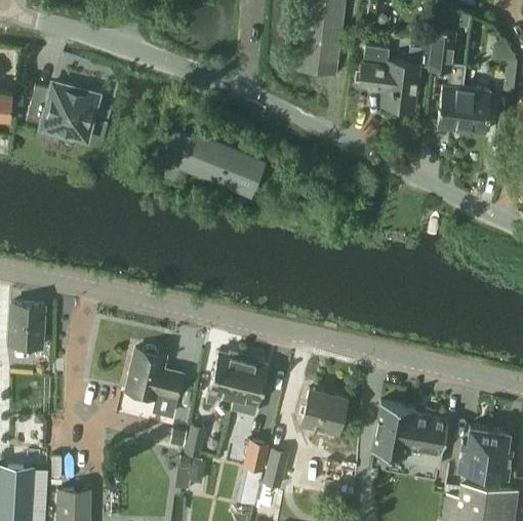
[(336,78),(346,0),(307,0),(298,75),(336,78)]
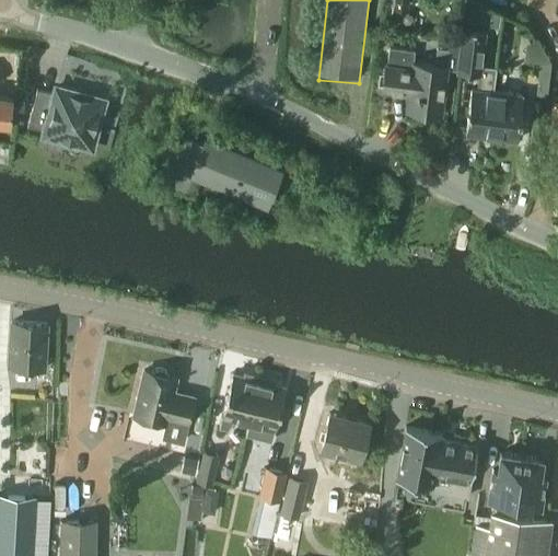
[(492,15),(491,30),(500,31),(501,16),(492,15)]
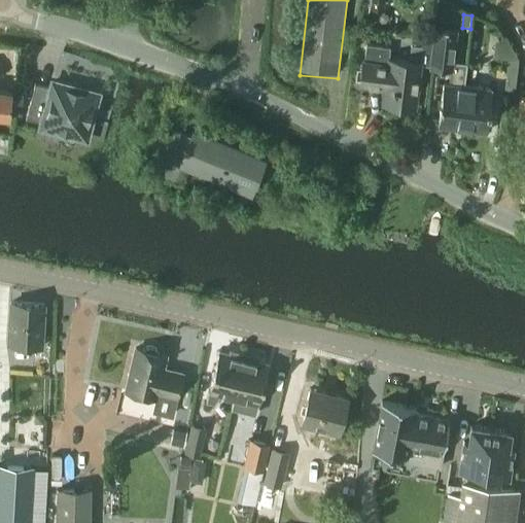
[(431,70),(430,72),(452,75),(450,89),(445,88),(440,131),(488,137),(493,94),(464,91),(467,64),(454,63),(458,34),(435,32),(434,44),(431,70)]
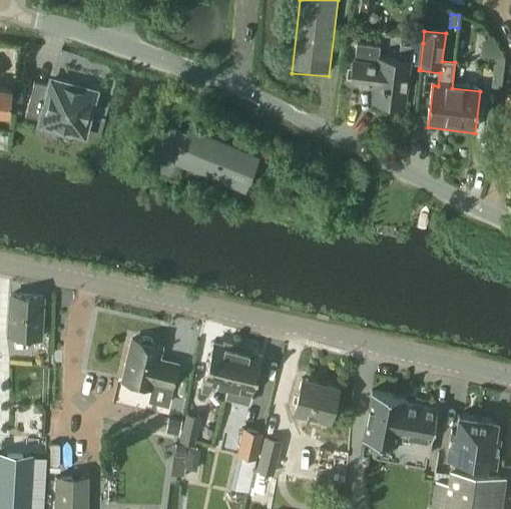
[(411,67),(420,68),(423,43),(412,42),(410,64),(379,60),(380,51),(358,48),(356,63),(354,63),(351,88),(375,91),(373,105),(406,109),(411,67)]
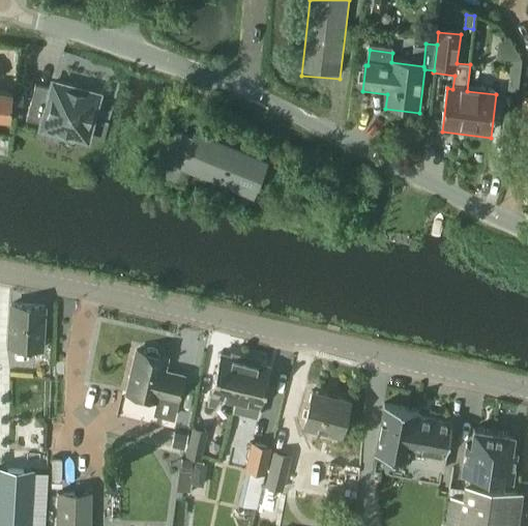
[(95,115),(99,97),(54,86),(52,92),(36,87),(27,121),(44,126),(41,132),(58,137),(58,140),(69,140),(88,144),(92,126),(98,117),(95,115)]
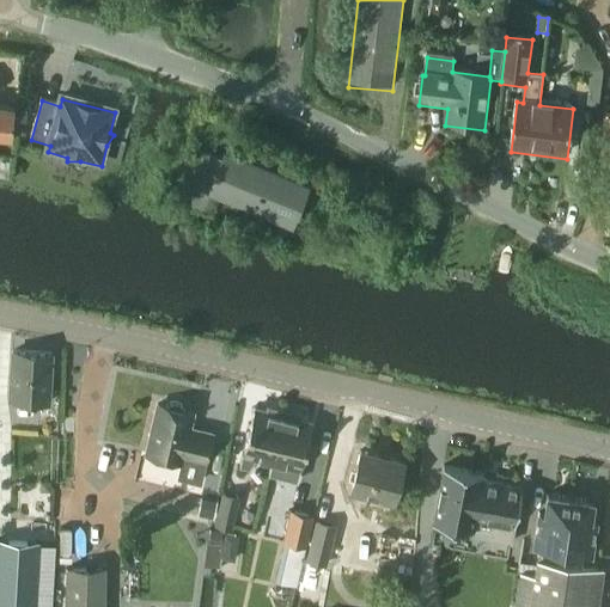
[(0,138),(12,140),(14,110),(0,109),(0,138)]
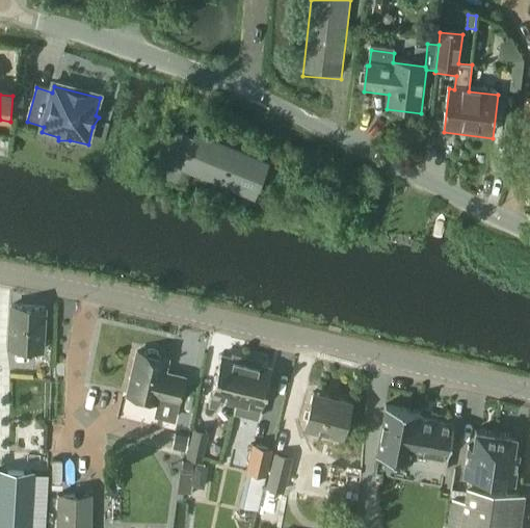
[(254,200),(266,169),(196,139),(194,143),(180,137),(162,178),(185,187),(191,173),(254,200)]
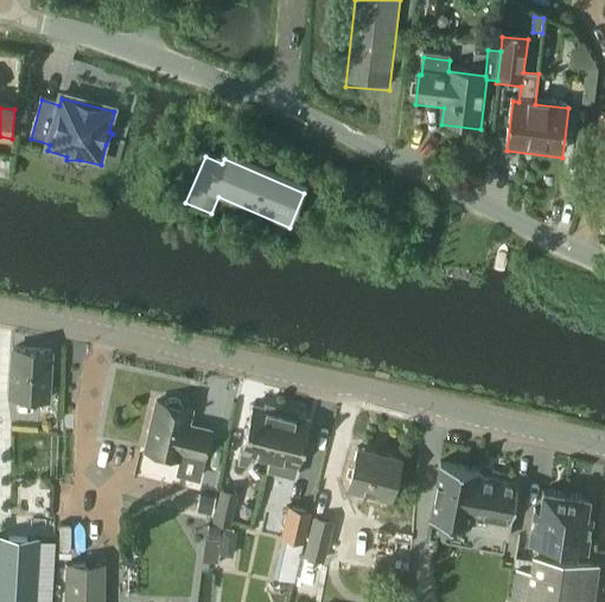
[(12,398),(30,399),(50,401),(53,356),(16,352),(12,398)]
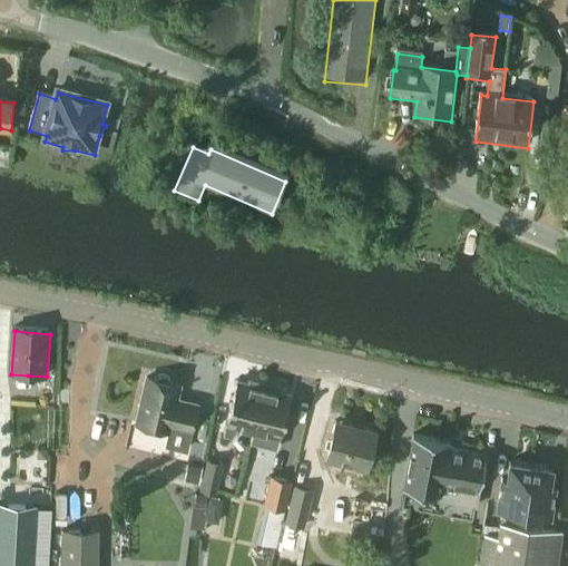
[(180,388),(173,387),(173,386),(172,383),(172,382),(170,381),(169,381),(168,380),(167,379),(166,379),(164,379),(163,379),(162,379),(160,379),(159,380),(158,380),(157,381),(156,382),(148,380),(137,426),(169,433),(170,428),(192,433),(198,408),(177,402),(180,388)]
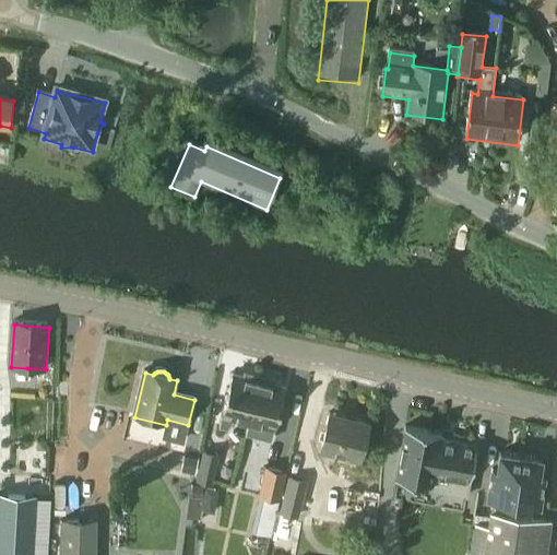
[(235,422),(249,426),(261,378),(245,374),(244,378),(234,376),(224,417),(223,417),(220,429),(229,432),(235,422)]
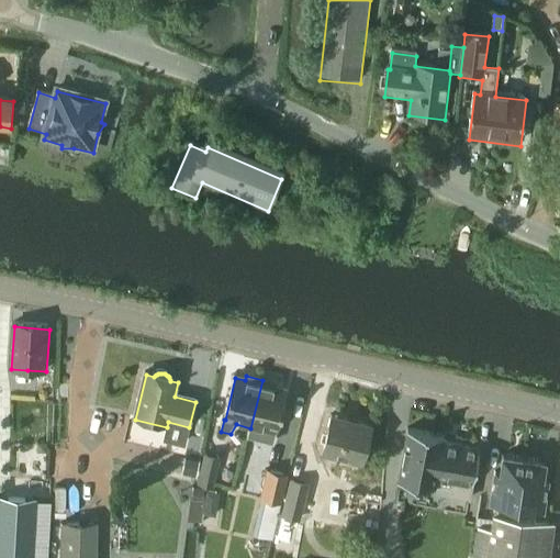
[(262,380),(250,428),(265,432),(265,443),(275,445),(277,434),(277,433),(287,391),(277,389),(279,383),(262,380)]
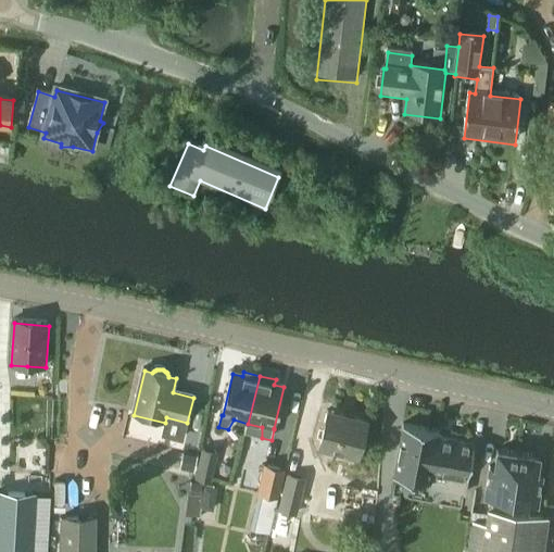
[(319,448),(359,459),(368,424),(329,413),(319,448)]
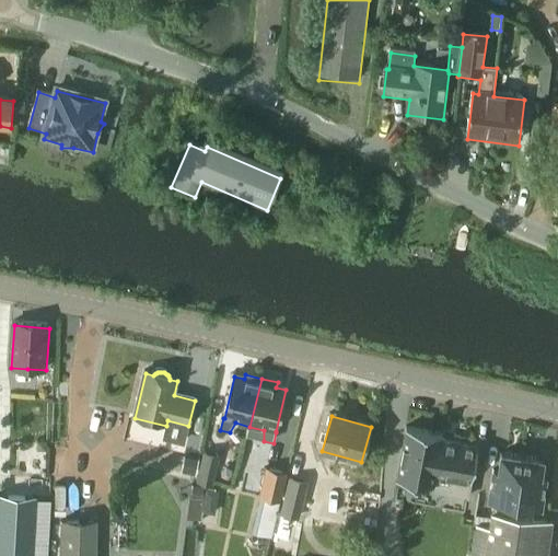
[(433,488),(442,443),(443,438),(443,437),(407,430),(407,431),(398,481),(397,481),(397,482),(433,488)]
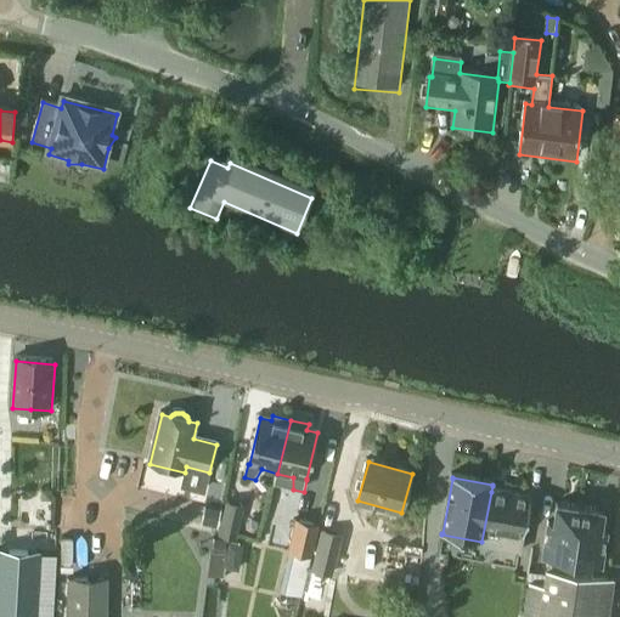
[(530,499),(491,492),(482,542),(503,547),(502,552),(522,555),(531,498),(530,498),(530,499)]
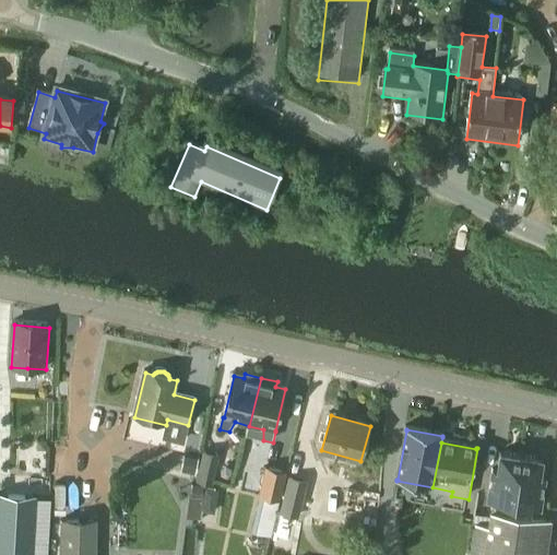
[(213,484),(220,458),(204,455),(198,480),(213,484)]
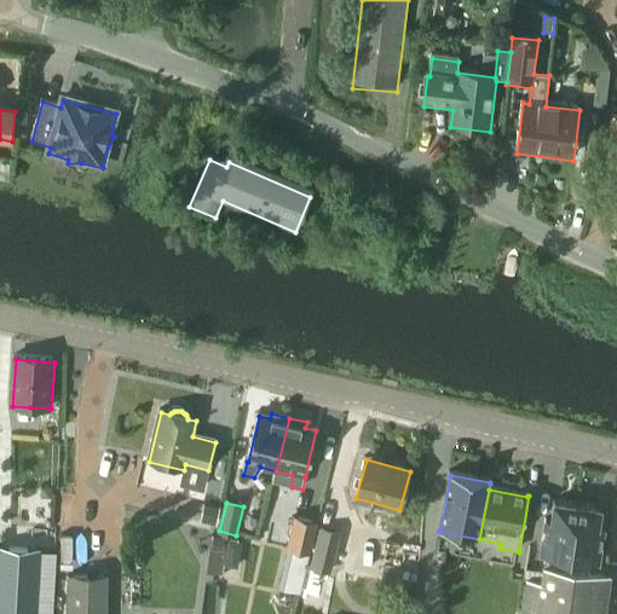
[(547,523),(542,555),(549,556),(547,571),(569,574),(578,509),(555,505),(553,525),(547,523)]
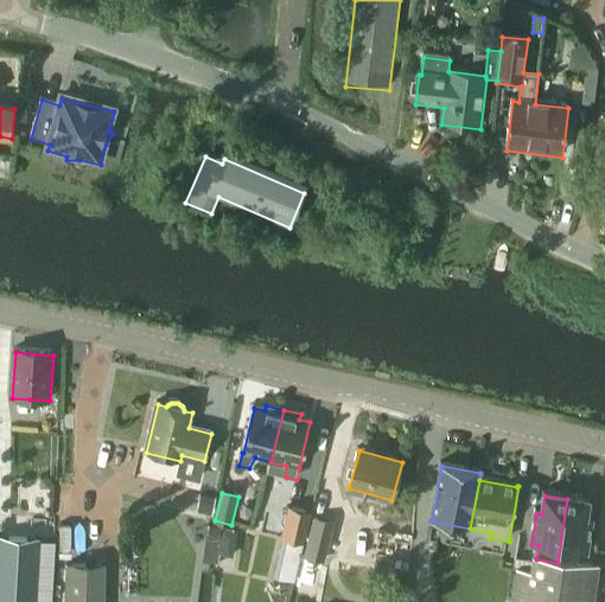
[(214,518),(217,501),(202,498),(198,514),(214,518)]
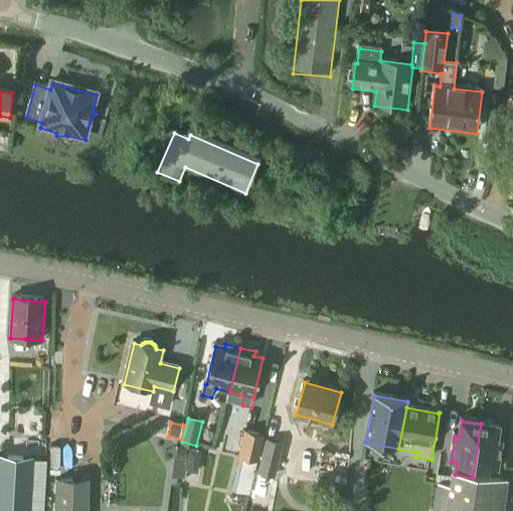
[(481,423),(473,478),(491,481),(493,469),(499,470),(502,444),(498,443),(500,427),(481,423)]
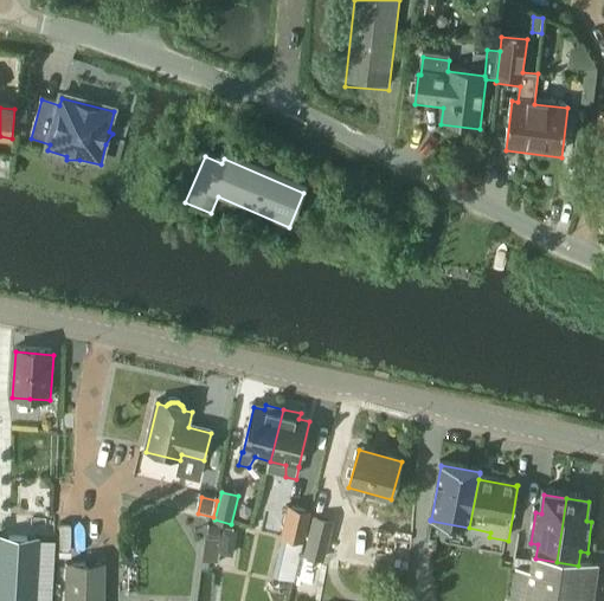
[(303,542),(310,514),(289,509),(282,537),(303,542)]
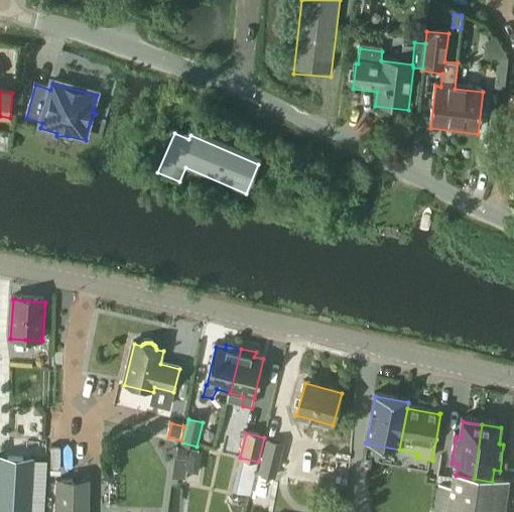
[(285,445),(268,441),(259,475),(276,480),(285,445)]
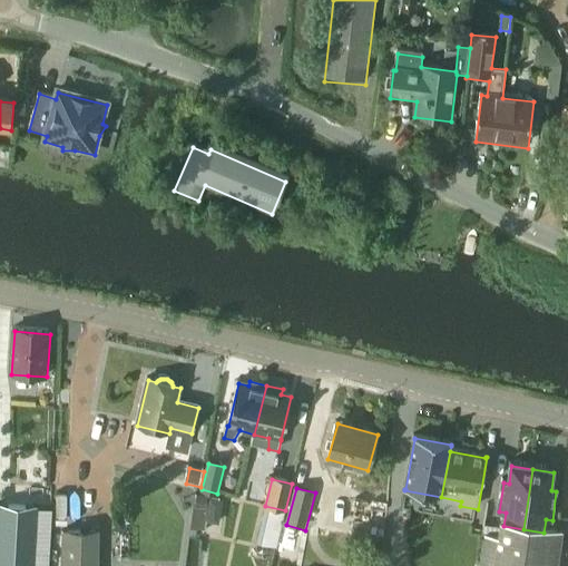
[(194,529),(206,532),(209,503),(197,500),(194,529)]
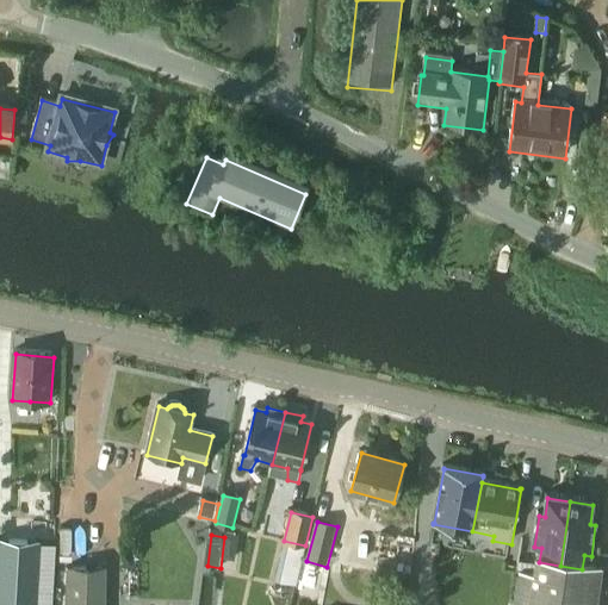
[(41,604),(45,544),(1,542),(0,569),(0,604),(41,604)]
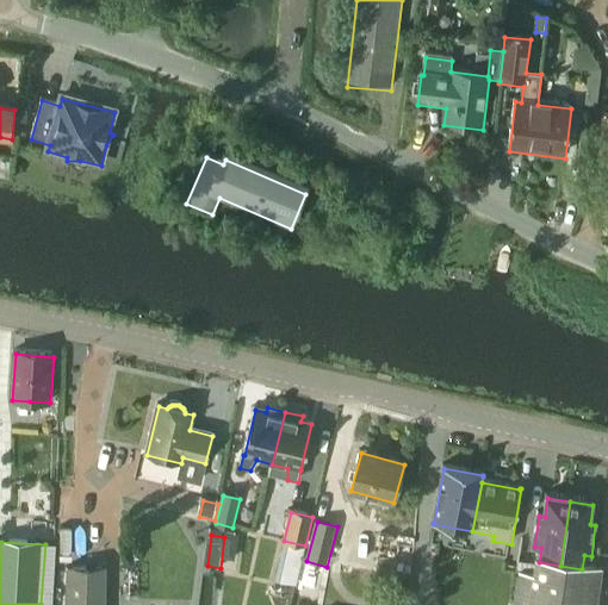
[(396,566),(409,567),(410,557),(397,556),(396,566)]
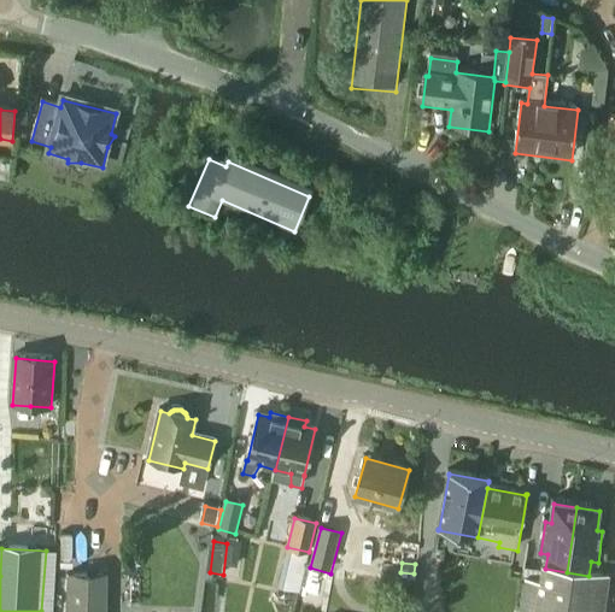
[(604,611),(607,593),(609,578),(589,576),(567,572),(545,569),(543,569),(540,583),(526,581),(521,611),(604,611)]
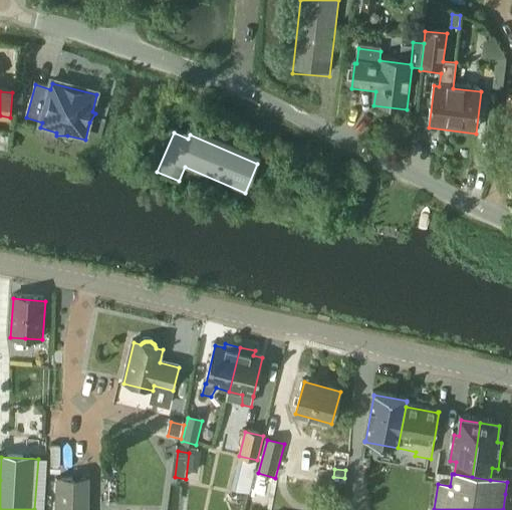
[(88,509),(88,505),(76,505),(77,481),(56,480),(55,509),(88,509)]
